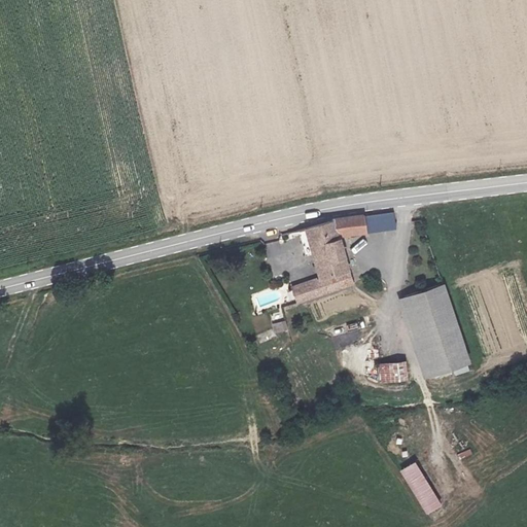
[(394,215),(365,218),(367,233),(396,230),(394,215)]
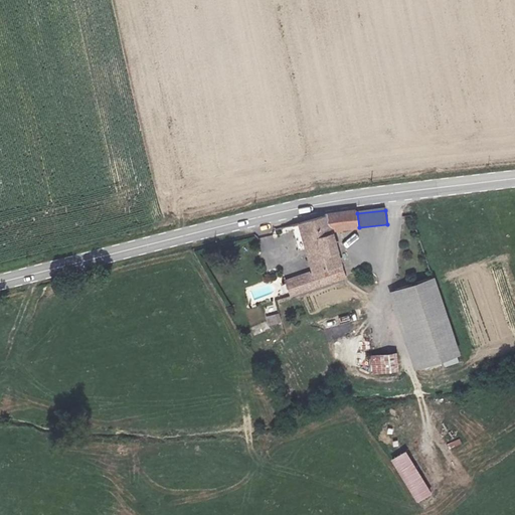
[(299,224),(312,274),(342,265),(334,233),(360,229),(359,227),(357,213),(328,216),(299,224)]
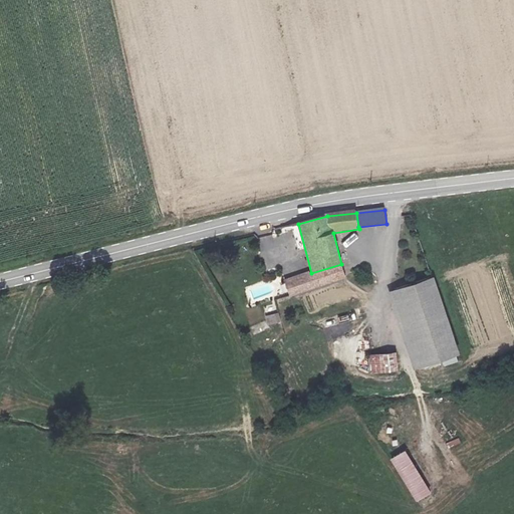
[(368,270),(351,275),(354,283),(371,277),(368,270)]
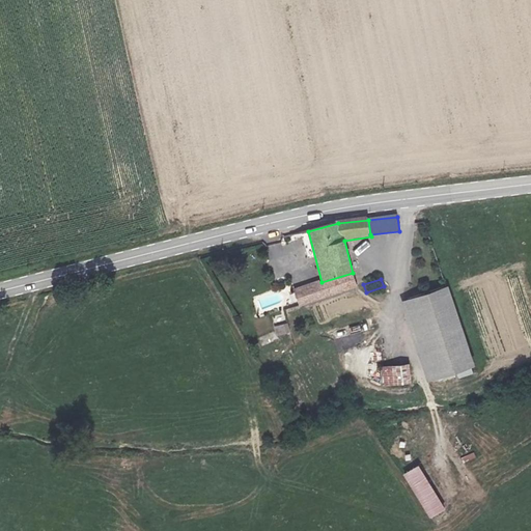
[(326,297),(322,282),(292,290),(297,305),(326,297)]
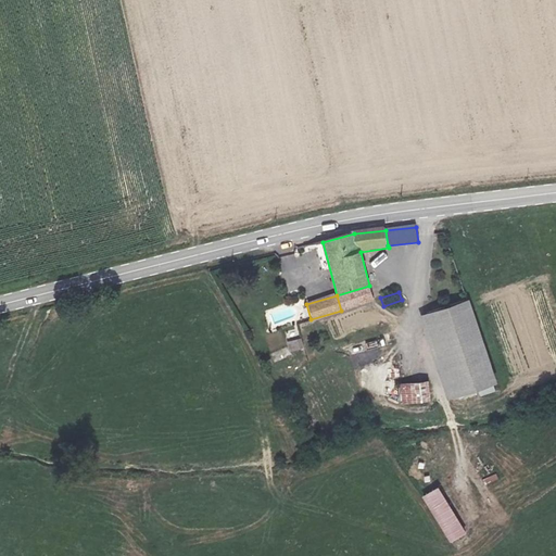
[(467,299),(428,313),(456,393),(495,380),(467,299)]
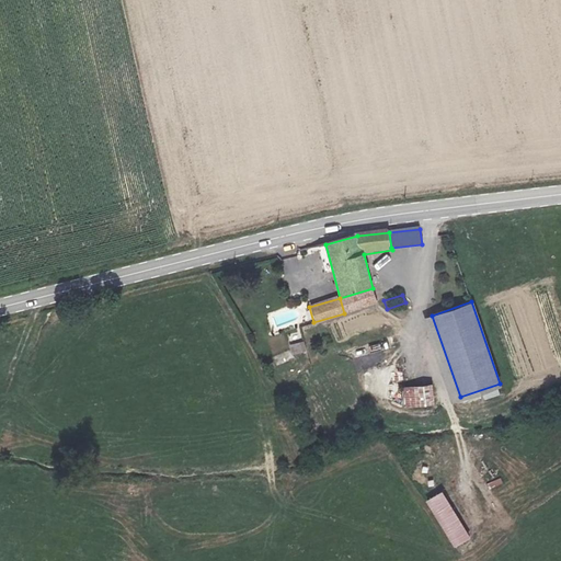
[(294,355),(307,352),(304,341),(290,345),(294,355)]
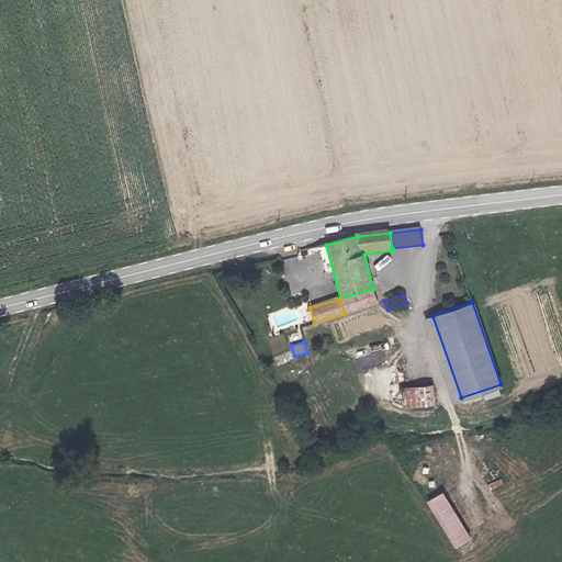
[(430,359),(402,363),(407,408),(437,404),(430,359)]
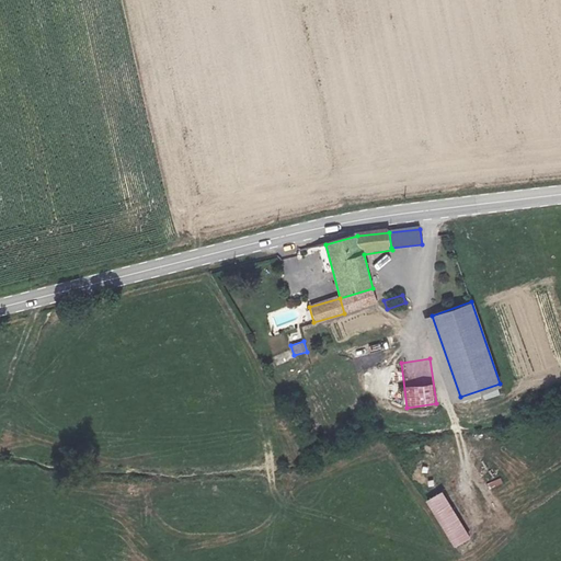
[(455,549),(471,539),(444,491),(426,501),(455,549)]
